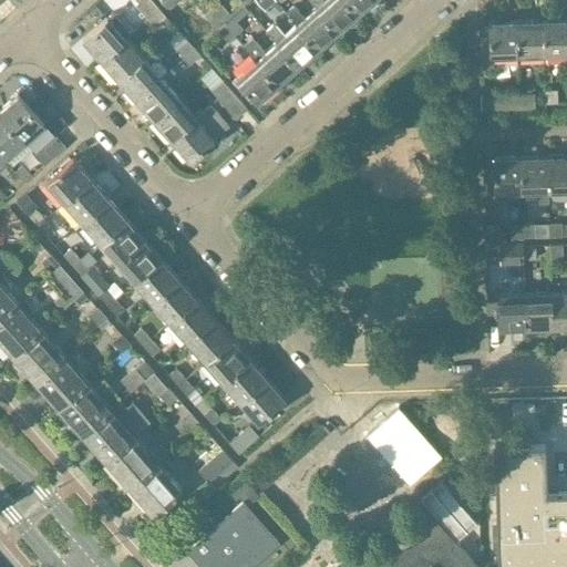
[(133,0),(154,23),(165,13),(152,0),(133,0)]
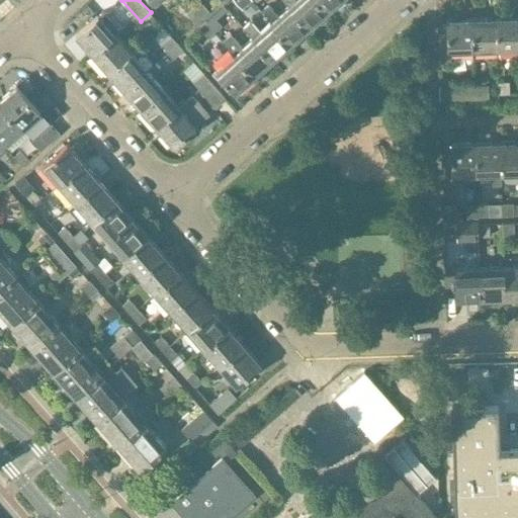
[(283,0),(288,6),(308,28),(315,21),(320,23),(326,17),(325,13),(326,11),(316,0),(283,0)]
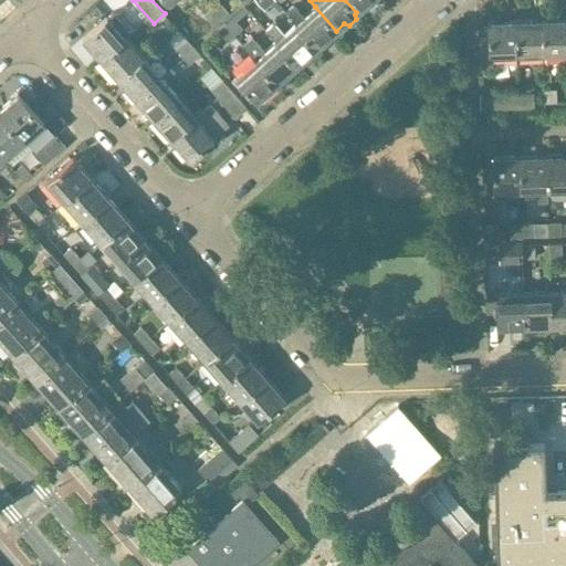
[(345,0),(356,12),(364,6),(369,8),(376,1),(375,0),(345,0)]
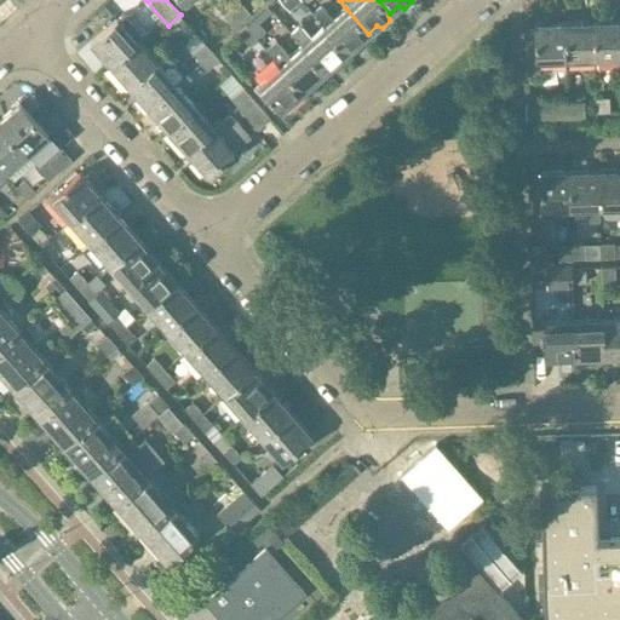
[(250,13),(239,1),(231,9),(241,21),(250,13)]
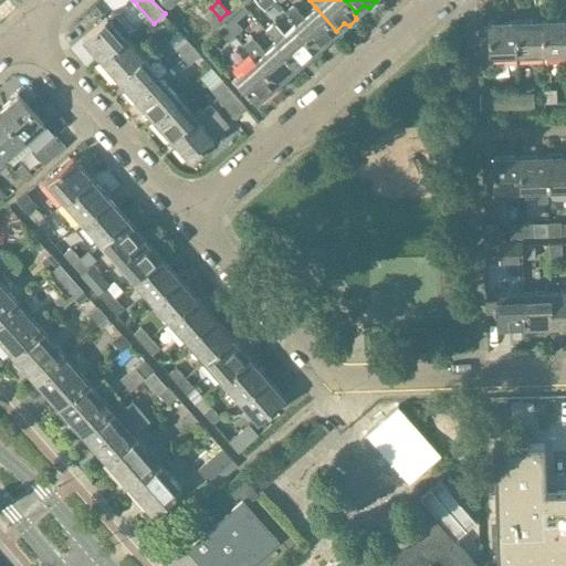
[(336,31),(315,7),(305,14),(295,3),(285,12),(295,23),(316,48),(336,31)]
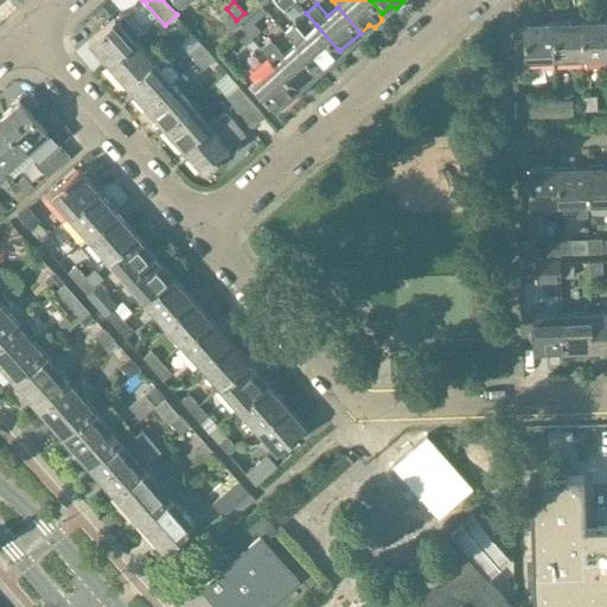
[(236,20),(227,8),(218,16),(229,26),(236,20)]
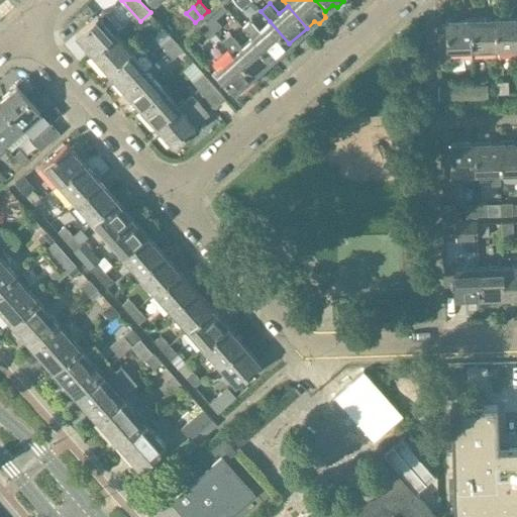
[(114,33),(122,27),(105,9),(76,34),(93,54),(114,33)]
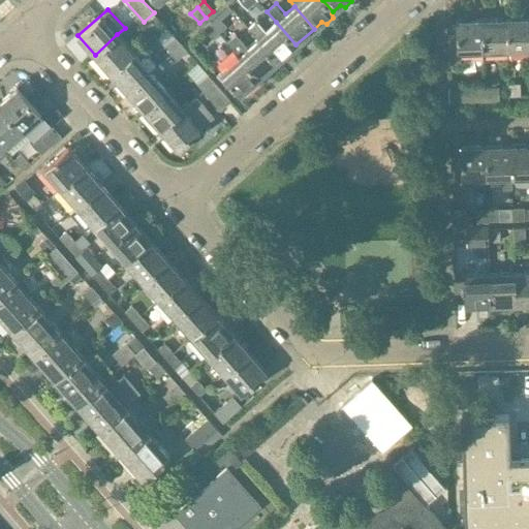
[(226,26),(217,17),(211,22),(219,32),(226,26)]
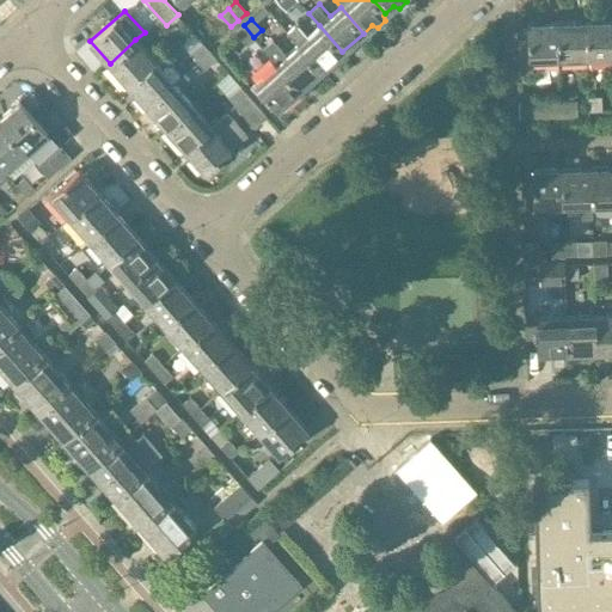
[(611,56),(611,20),(586,22),(587,57),(611,56)]
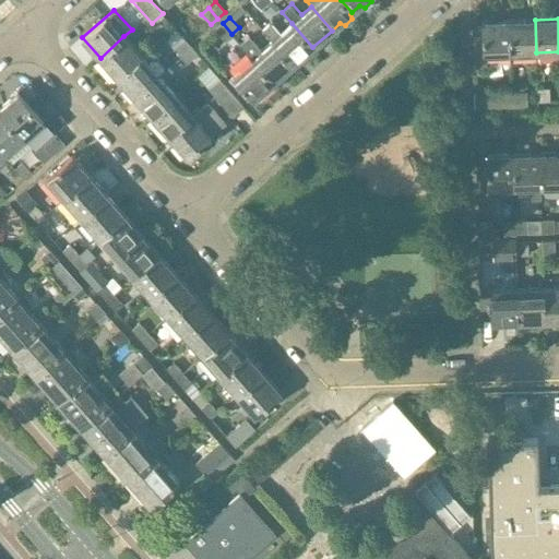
[(536,52),(535,20),(509,21),(510,54),(536,52)]
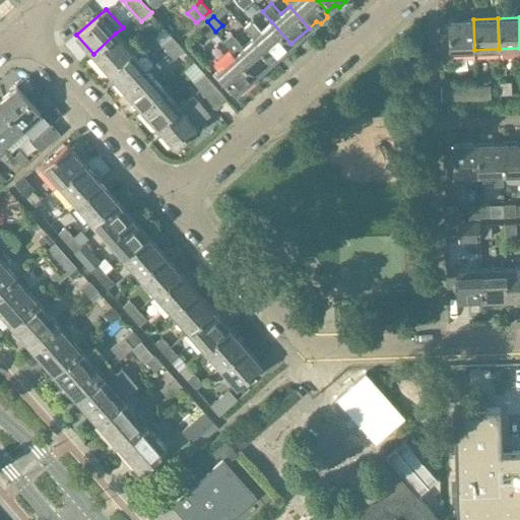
[(290,44),(271,21),(262,29),(253,19),(244,27),(253,38),(272,60),(279,54),(284,56),(290,50),(289,46),(290,44)]
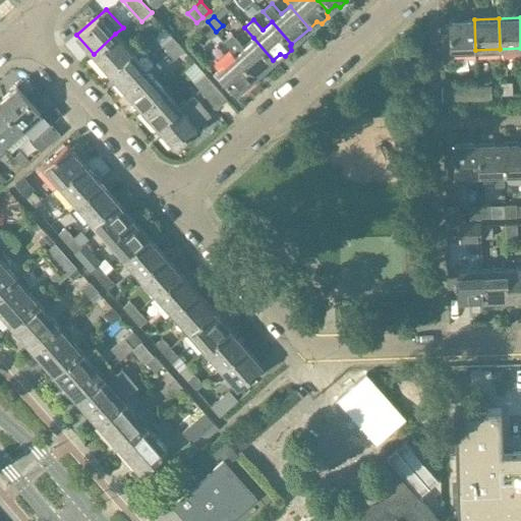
[(475,50),(474,19),(449,20),(449,33),(442,34),(443,63),(454,63),(454,51),(475,50)]
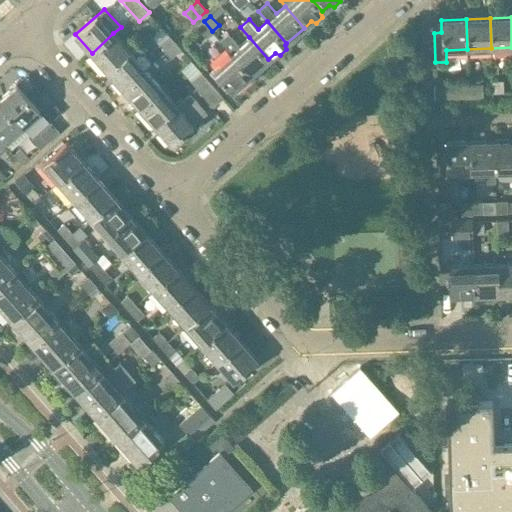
[(212,31),(204,21),(197,27),(206,37),(212,31)]
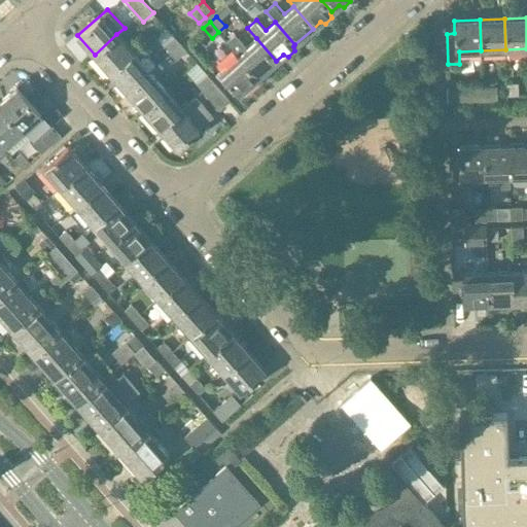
[(276,61),(256,38),(247,46),(235,32),(225,40),(238,55),(258,77),(276,61)]
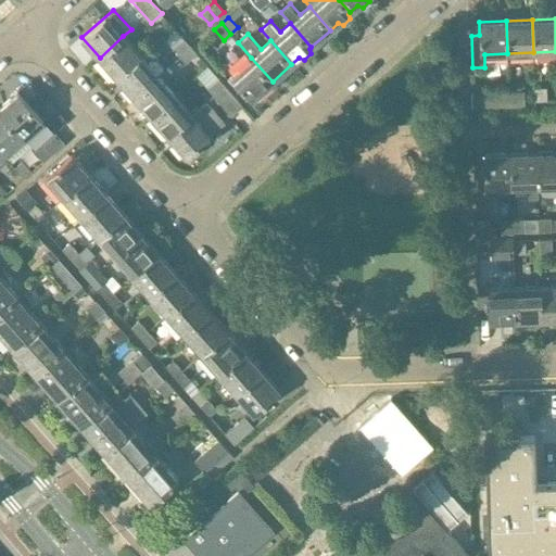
[(116,76),(140,55),(123,36),(100,58),(116,76)]
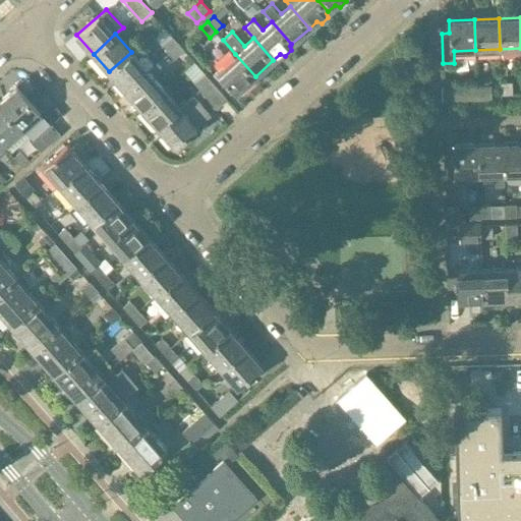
[(168,52),(178,44),(172,37),(162,46),(168,52)]
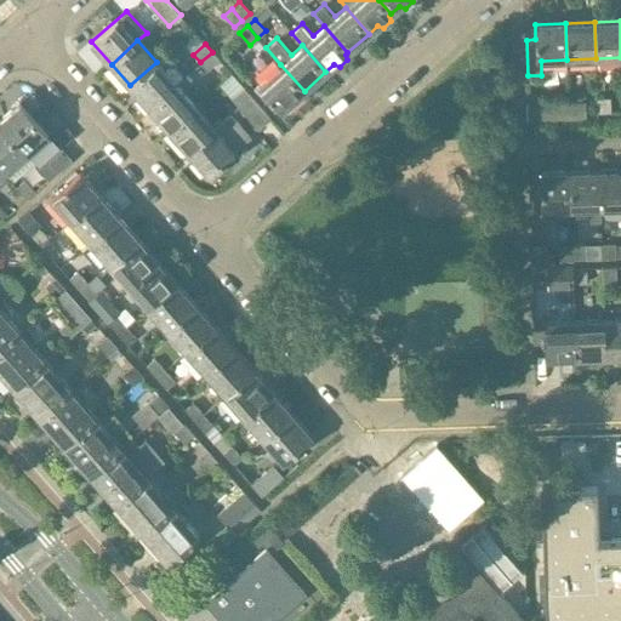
[(206,70),(218,60),(212,52),(200,62),(206,70)]
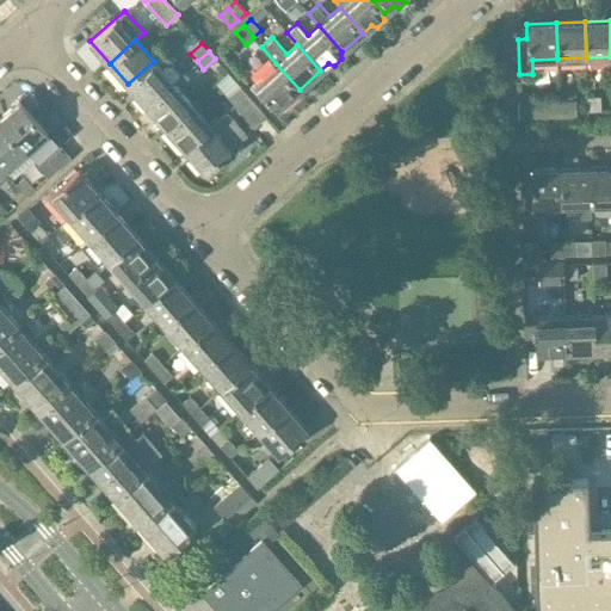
[(147,105),(173,82),(180,75),(172,66),(165,66),(161,69),(154,61),(128,84),(147,105)]
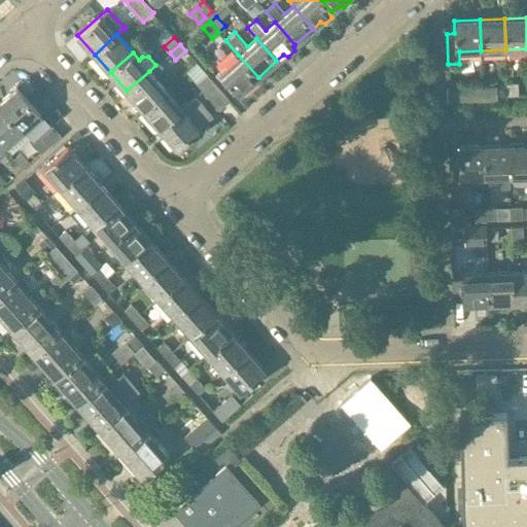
[(258,77),(238,55),(219,71),(239,94),(258,77)]
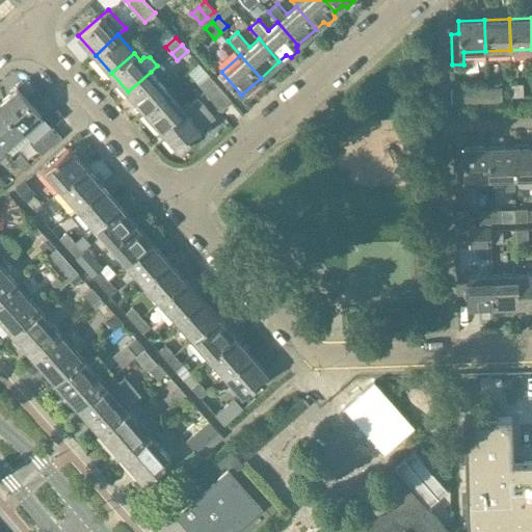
[(145,111),(167,91),(151,72),(128,91),(145,111)]
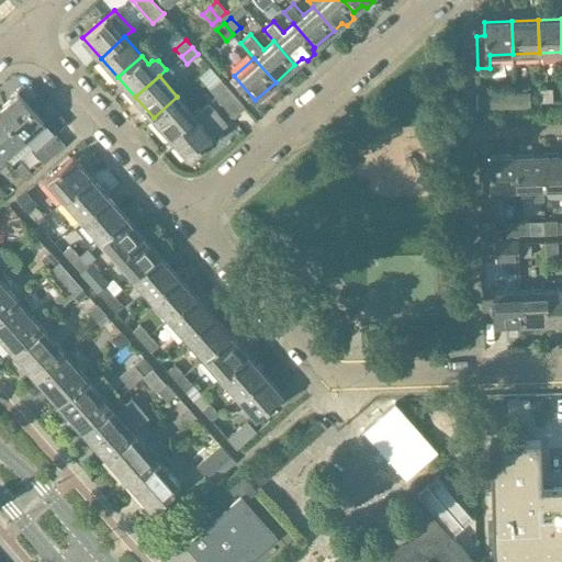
[(216,97),(227,87),(221,80),(210,90),(216,97)]
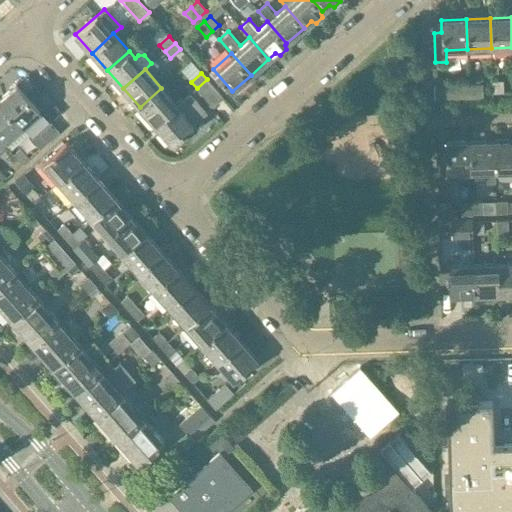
[(223,97),(207,79),(197,88),(213,106),(223,97)]
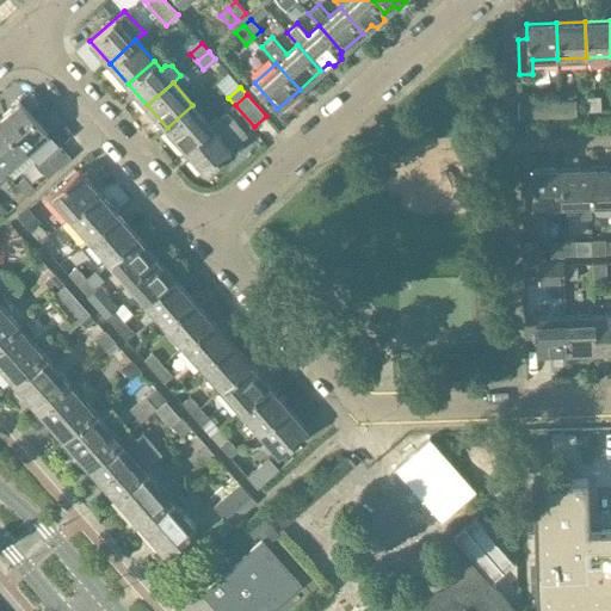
[(599,97),(586,97),(587,110),(600,110),(599,97)]
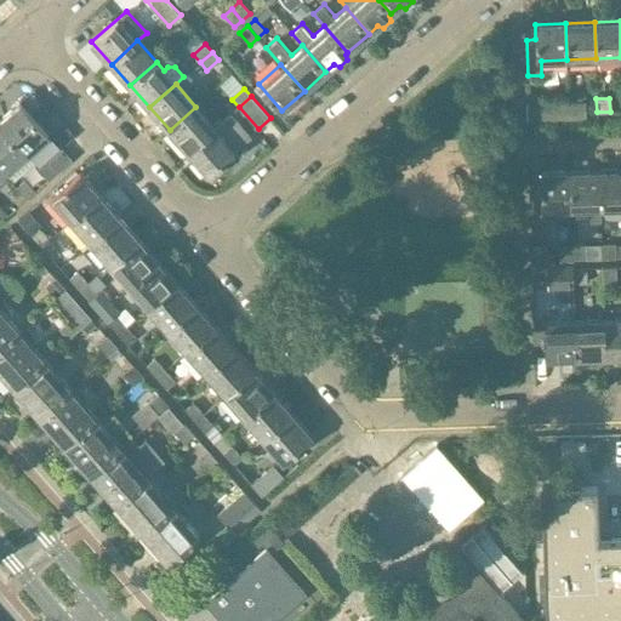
[(49,134),(20,102),(0,119),(0,125),(26,154),(49,134)]
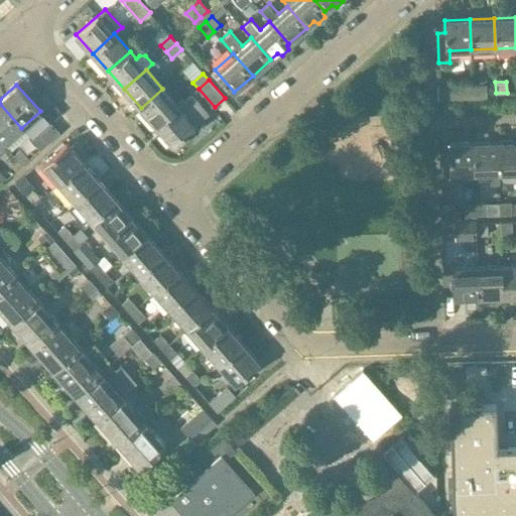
[(485,98),(485,86),(472,87),(472,99),(485,98)]
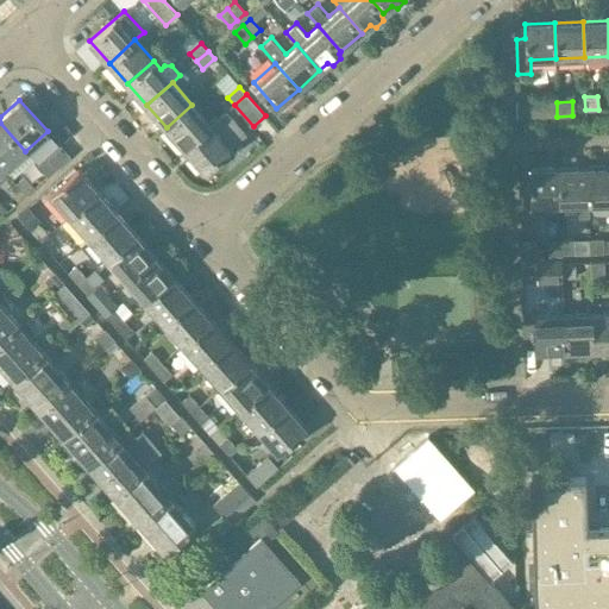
[(557,117),(557,102),(519,104),(519,118),(557,117)]
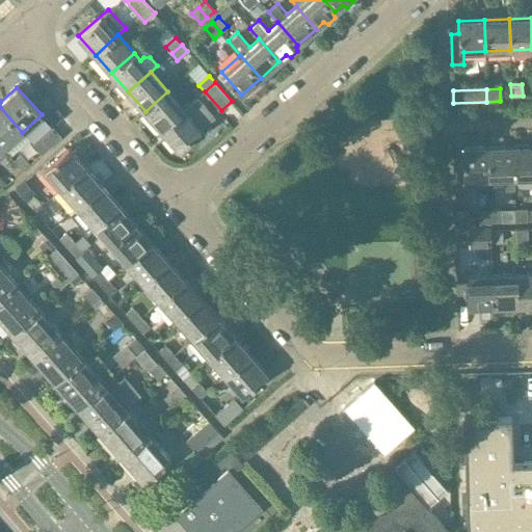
[(161,130),(184,110),(167,91),(145,111),(161,130)]
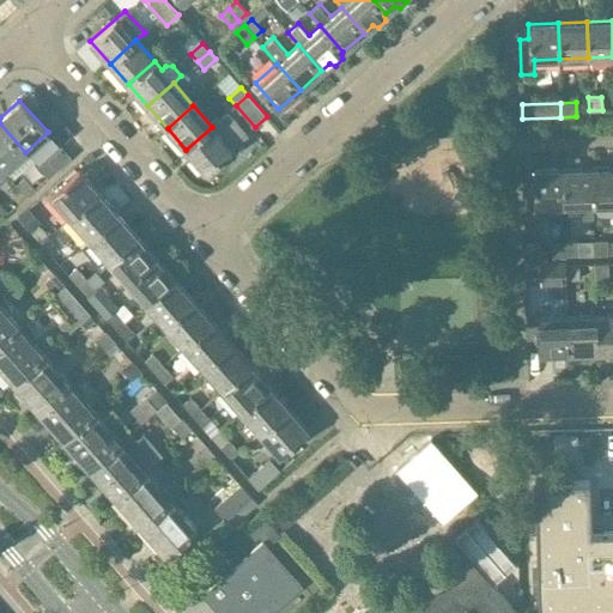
[(212,127),(186,150),(205,171),(207,169),(211,171),(214,171),(220,167),(220,163),(218,159),(231,149),(247,134),(228,113),(212,127)]
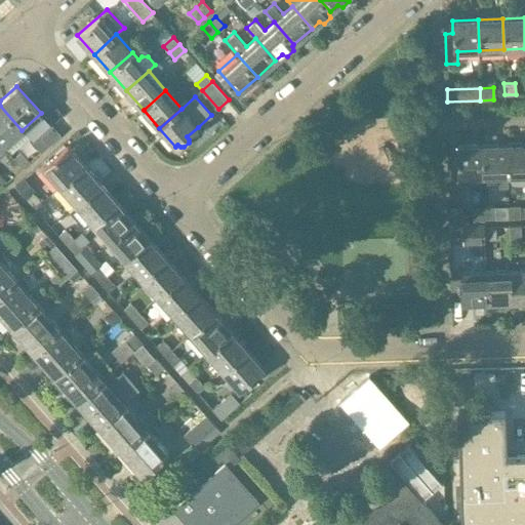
[(22,130),(0,106),(0,142),(4,147),(22,130)]
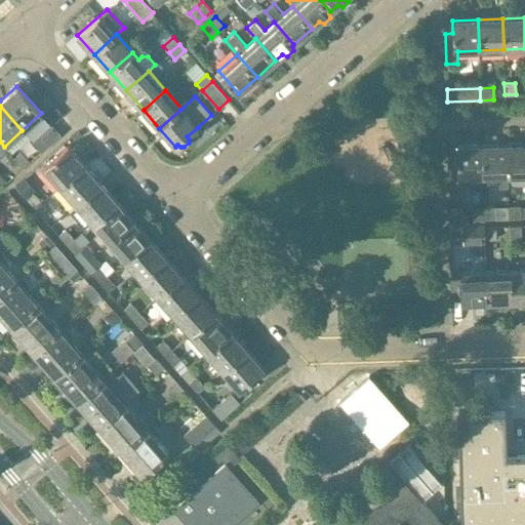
[(41,153),(59,135),(51,125),(32,143),(41,153)]
